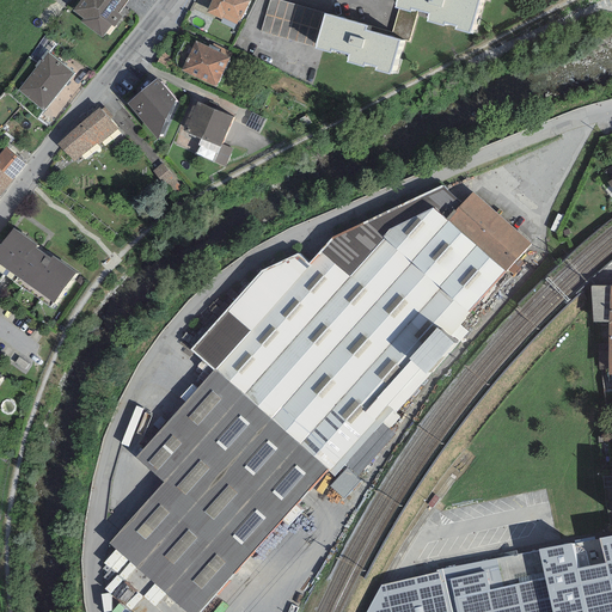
[(79,0),(72,11),(83,19),(80,22),(103,38),(112,25),(115,26),(122,17),(117,13),(127,0),(79,0)]
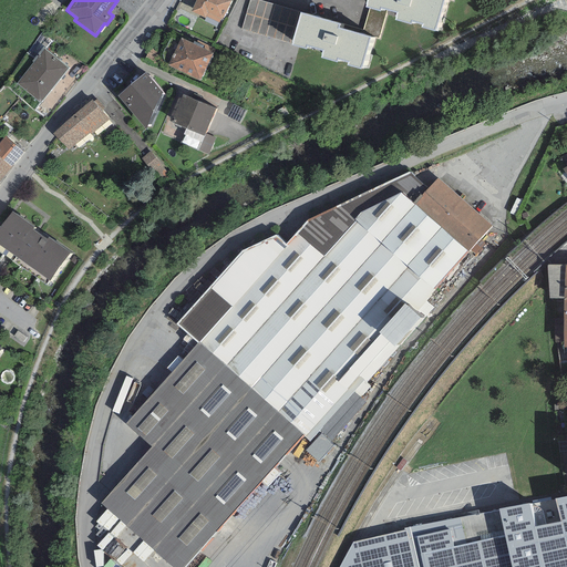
[(230,0),(195,0),(191,11),(205,18),(206,16),(220,22),(230,0)]
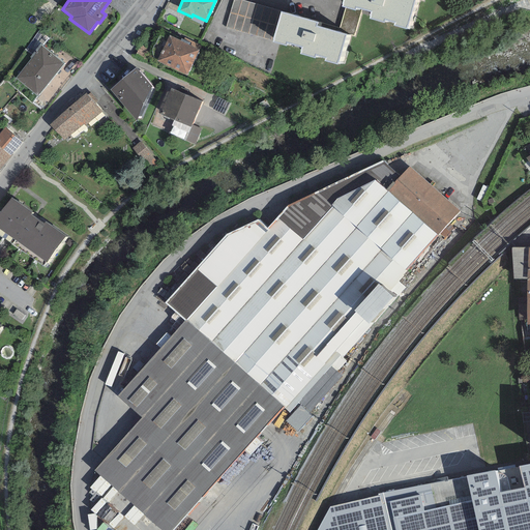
[(281,11),(241,0),(233,0),(226,28),(272,41),(281,11)]
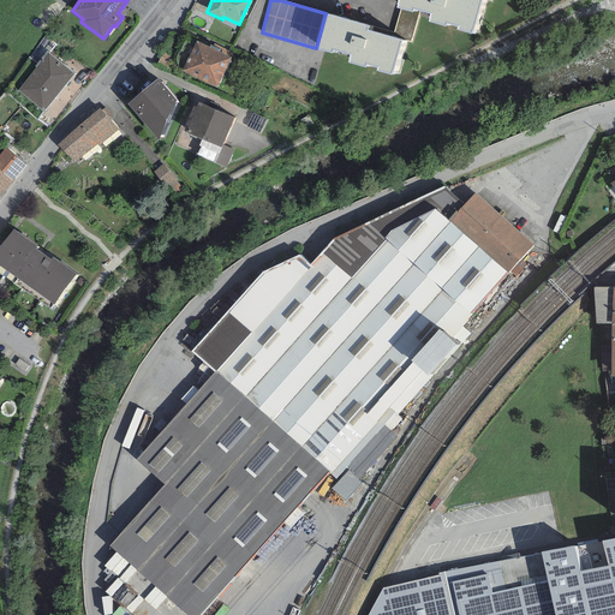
[(398,0),(395,7),(400,10),(411,12),(413,9),(419,10),(430,13),(428,22),(446,27),(447,22),(458,25),(457,30),(471,35),(482,0),(398,0)]
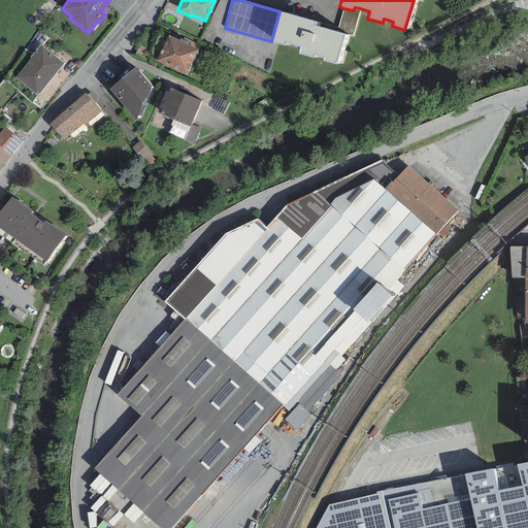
[(353,36),(360,8),(355,7),(353,10),(343,8),(338,29),(316,22),(315,26),(344,35),(353,36)]
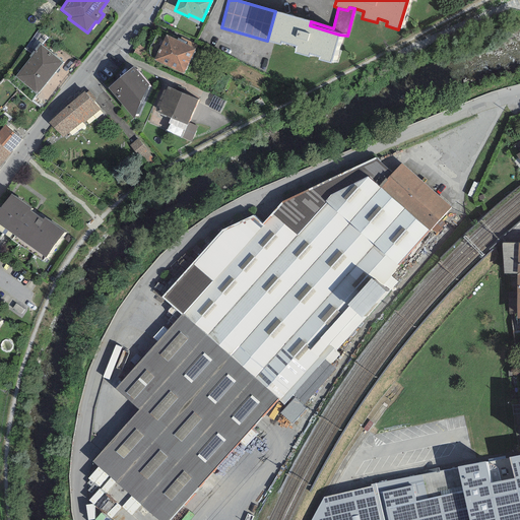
[(311,21),(275,11),(267,41),(280,45),(281,41),(297,46),(295,53),(308,58),(309,53),(320,57),(319,60),(330,63),(339,35),(310,25),(311,21)]
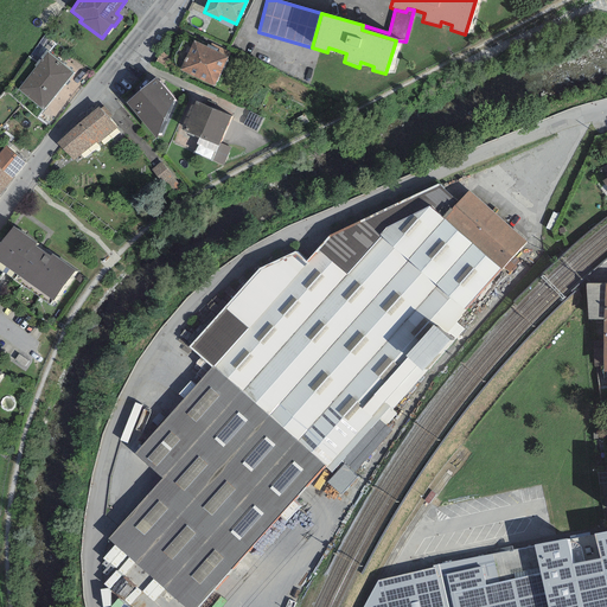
[(206,46),(193,40),(179,70),(213,87),(228,57),(216,51),(217,49),(208,44),(206,46)]
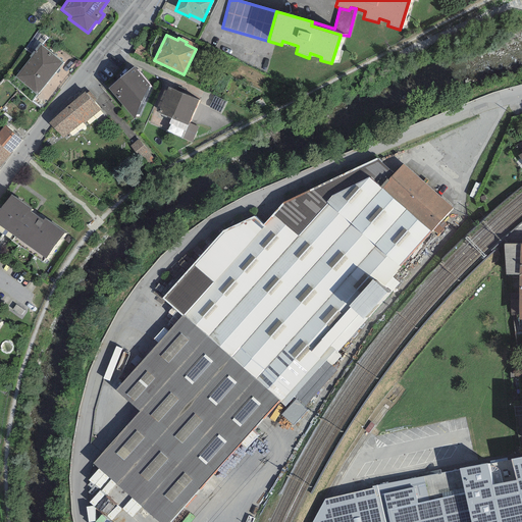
[(63,62),(40,43),(30,56),(31,57),(15,76),(37,95),(63,62)]
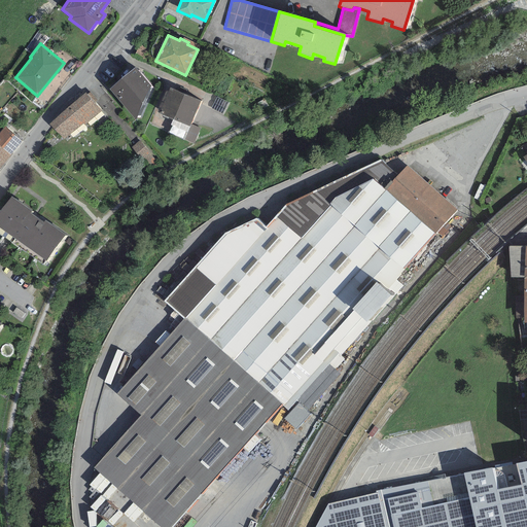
[(135,67),(109,89),(136,120),(151,85),(135,67)]
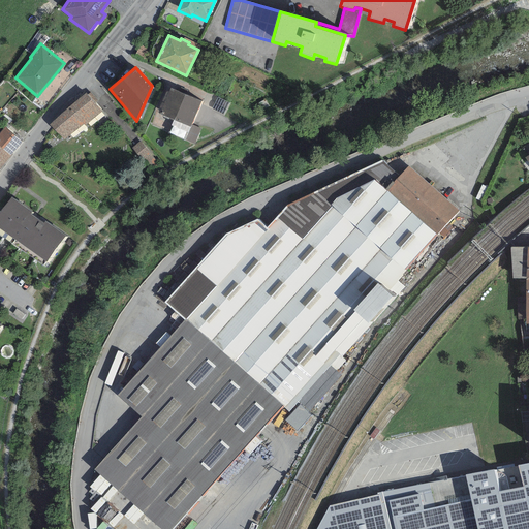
[(201,101),(170,88),(161,111),(164,112),(163,116),(190,127),(191,125),(201,101)]
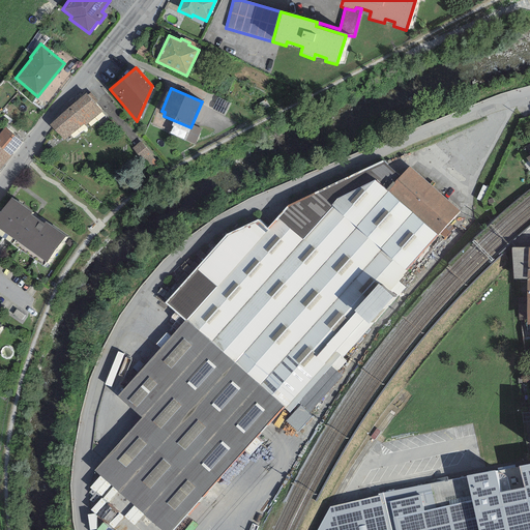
[(86,93),(50,124),(64,141),(84,124),(85,125),(102,111),(95,102),(97,100),(91,92),(87,95),(86,93)]
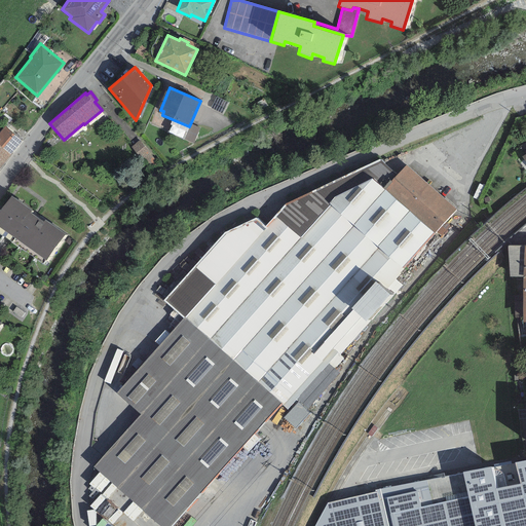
[(228,103),(217,97),(211,108),(222,114),(228,103)]
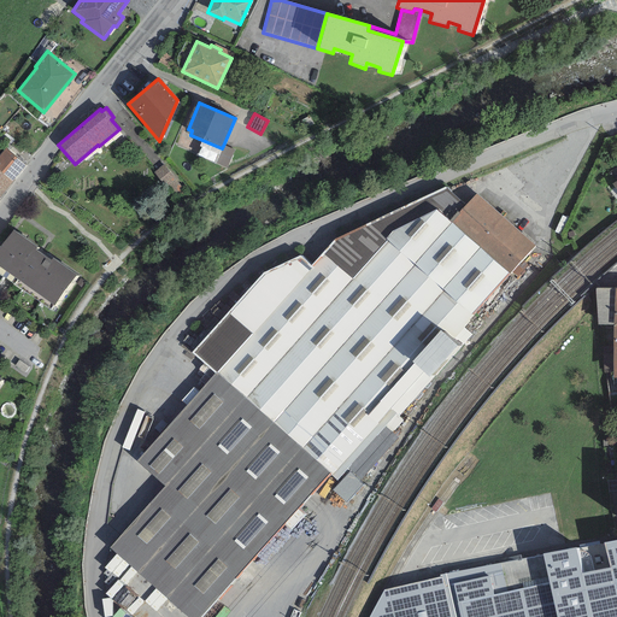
[(234,150),(223,146),(222,148),(216,164),(227,169),(234,150)]
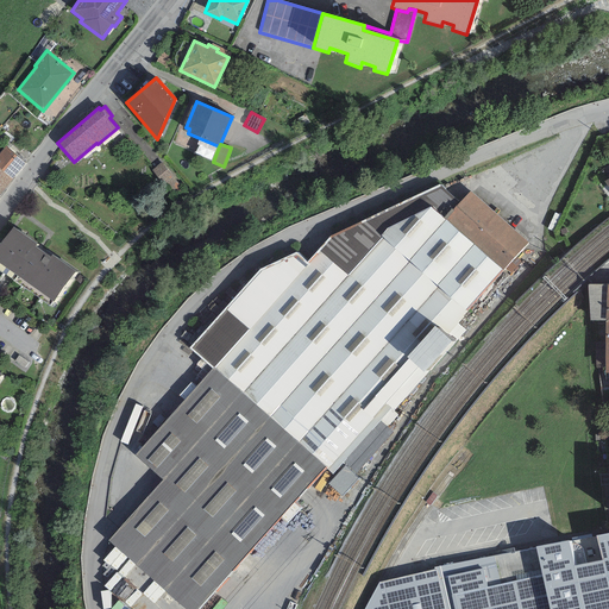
[(26,164),(6,146),(0,152),(0,161),(0,162),(0,168),(12,180),(26,164)]
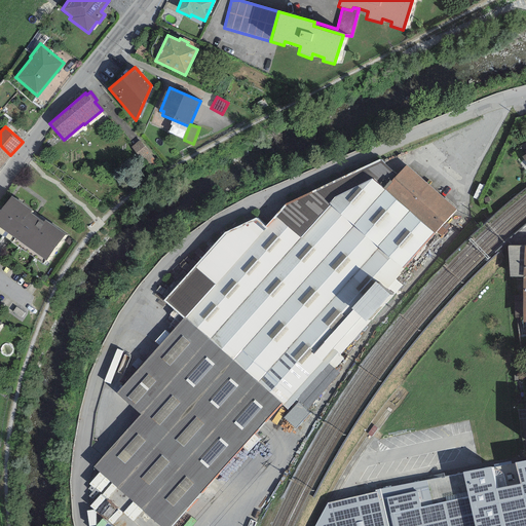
[(0,167),(10,155),(0,145),(0,167)]
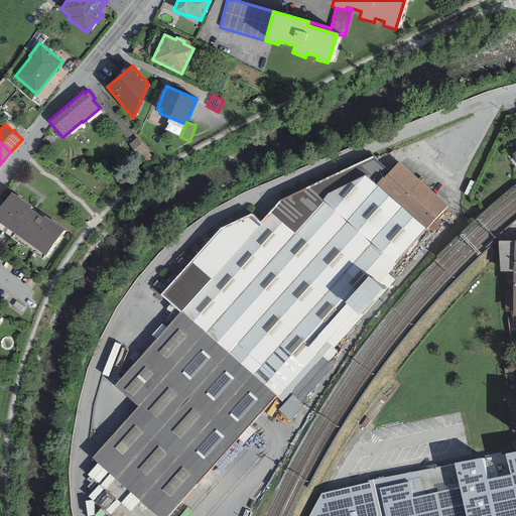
[(273,212),(184,315),(279,397),(443,206),(398,167),(376,192),(350,170),(296,232),(273,212)]
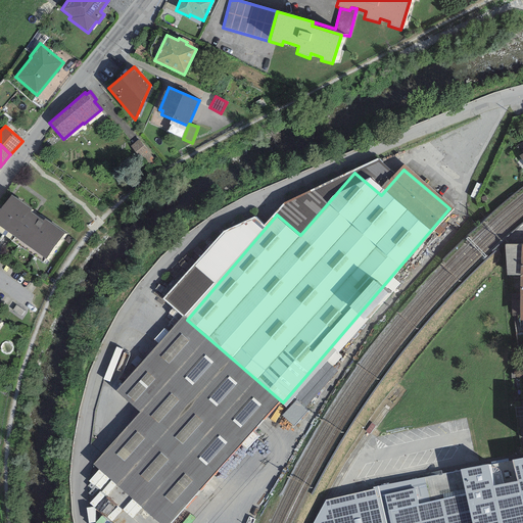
[(64,233),(11,195),(0,209),(0,226),(46,259),(64,233)]
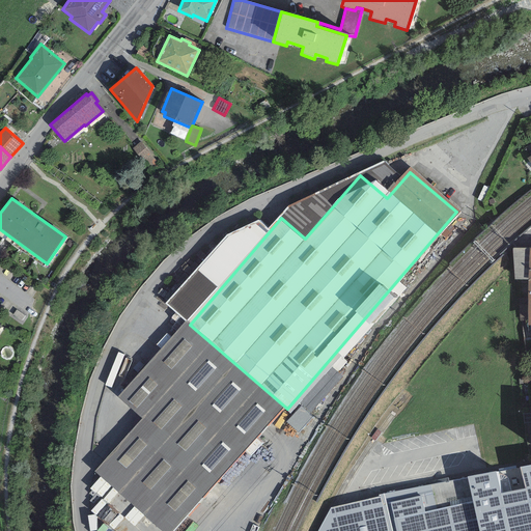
[(528,279),(529,248),(512,249),(514,280),(528,279)]
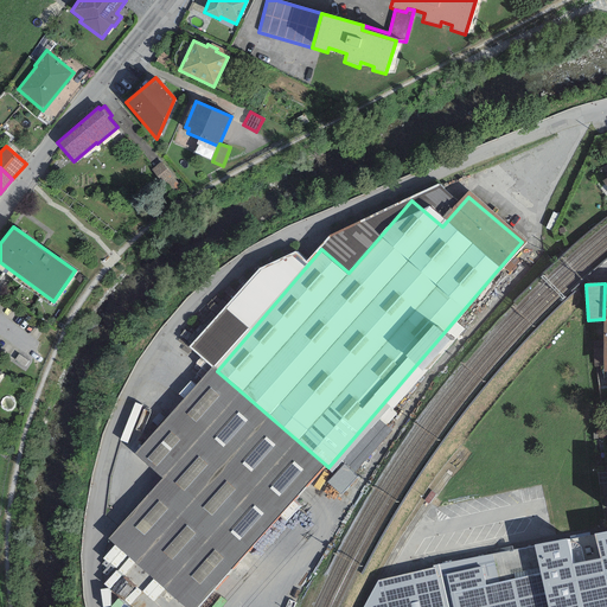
[(176,478),(112,549),(176,606),(205,606),(328,467),(217,371),(145,449),(176,478)]
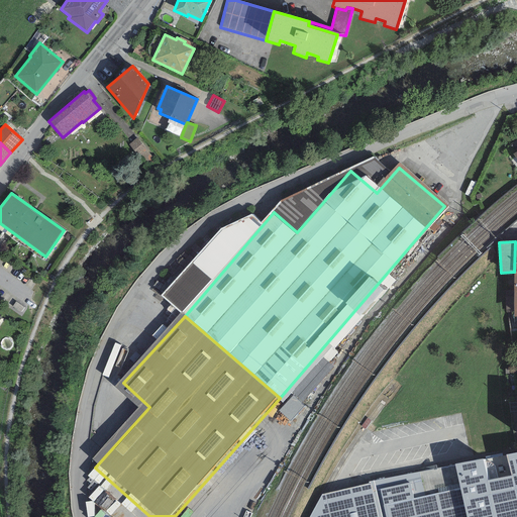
[(322,495),(311,516),(516,516),(516,451),(369,482),(370,484),(322,495)]
